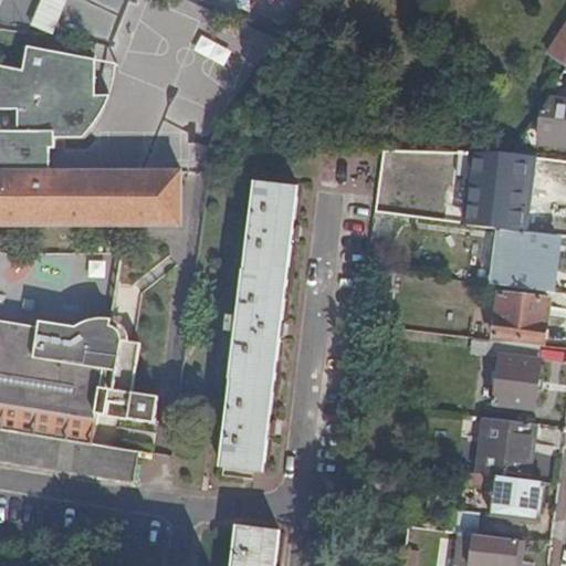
[(0,0),(0,21),(27,27),(38,0),(0,0)]
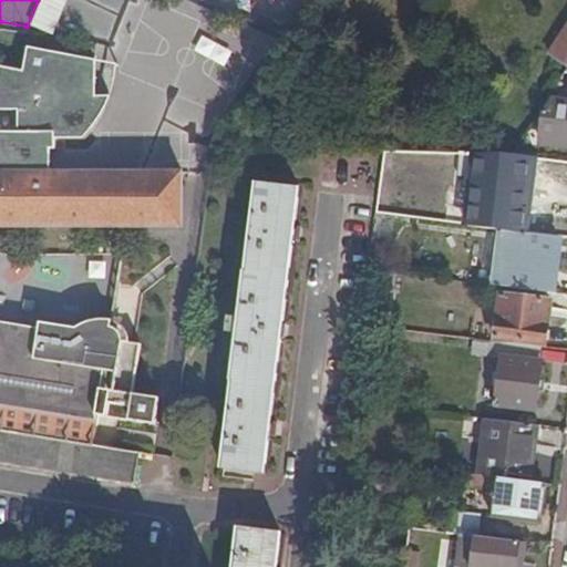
[(566,65),(566,24),(548,54),(566,65)]
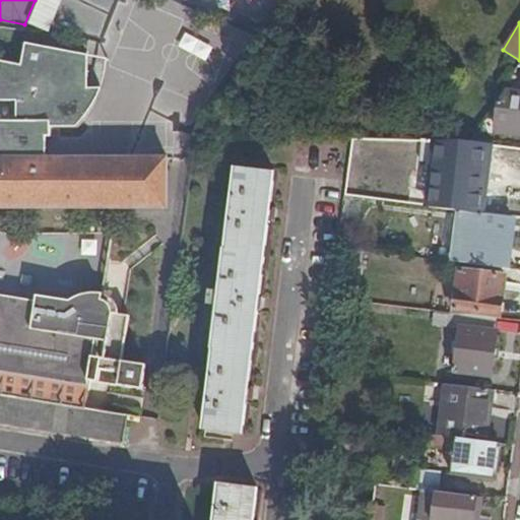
[(0,135),(50,135),(50,128),(75,128),(87,115),(92,108),(101,88),(87,88),(86,56),(24,45),(20,65),(0,61),(0,102),(15,102),(15,121),(0,121),(0,135)]
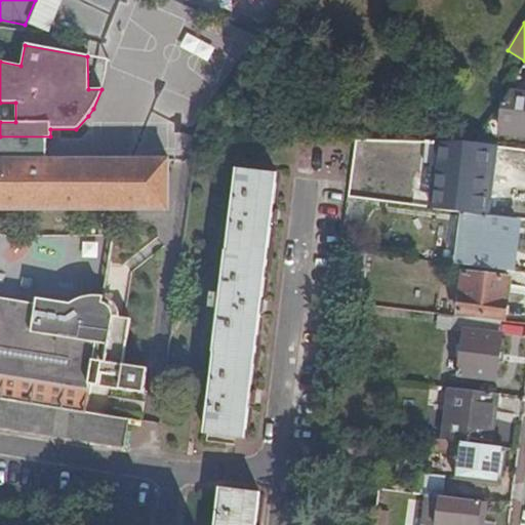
[(502,108),(499,129),(524,132),(524,88),(514,88),(513,92),(512,92),(502,108)]
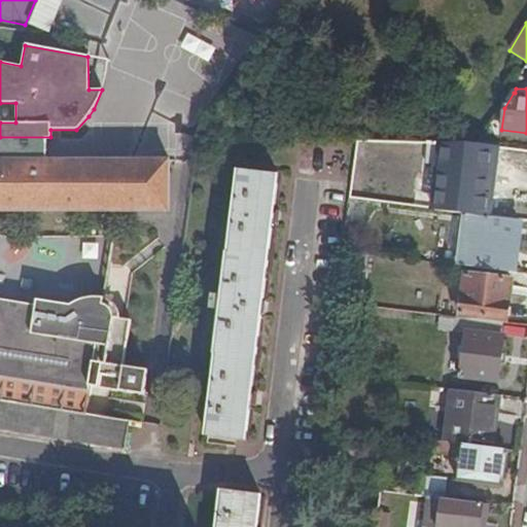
[(500,107),(488,127),(501,130),(504,108),(500,107)]
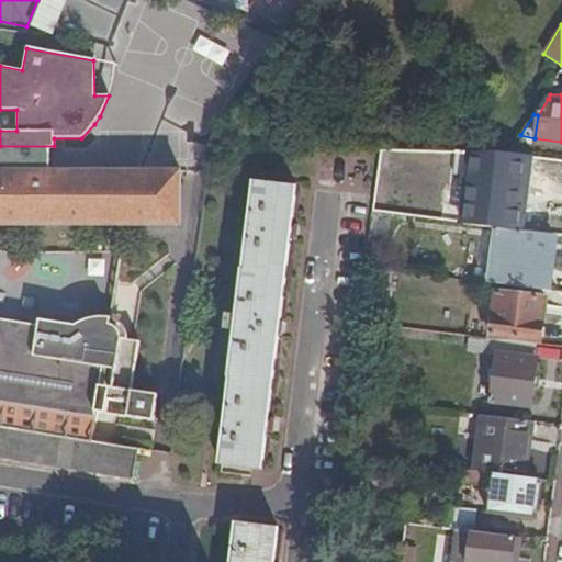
[(54,149),(54,146),(0,146),(0,169),(48,170),(49,148),(54,149)]
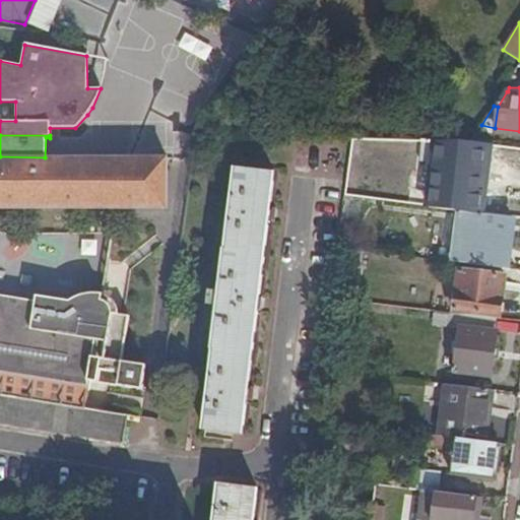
[(433,159),(435,142),(433,142),(425,140),(423,158),(432,159),(433,159)]
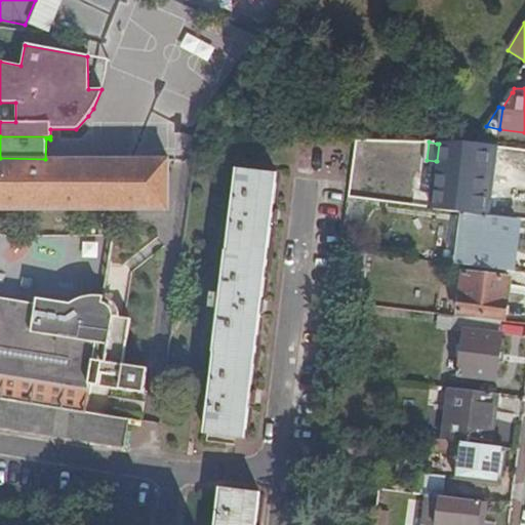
[(437,161),(432,209),(466,213),(484,216),(486,193),(485,193),(489,146),(475,143),(454,143),(439,143),(439,144),(437,161)]
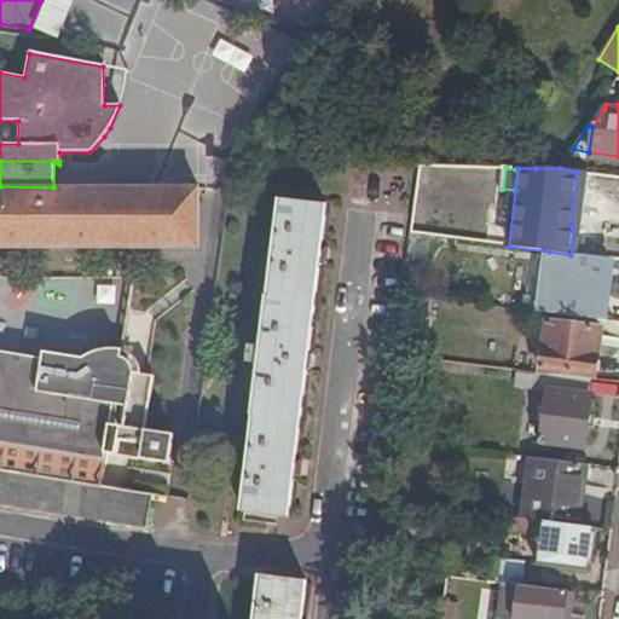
[(197,187),(53,187),(0,186),(0,247),(197,247),(197,187)]
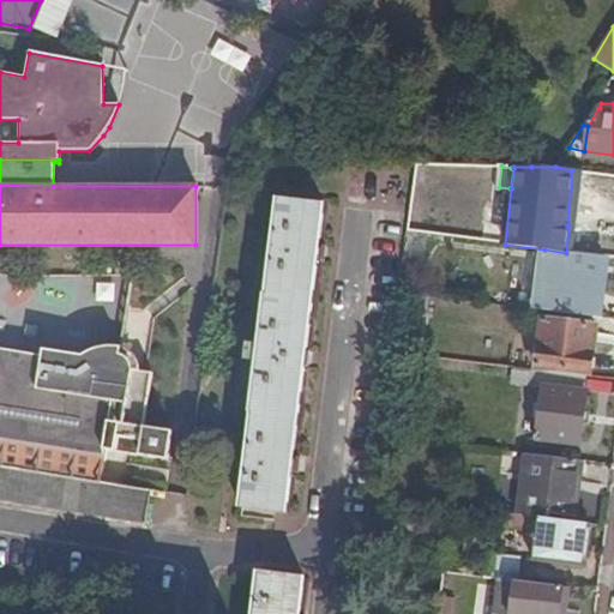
[(241,507),(286,513),(290,470),(294,470),(293,473),(298,474),(299,457),(295,457),(294,459),(292,458),(302,366),(306,366),(307,351),(305,351),(315,258),(318,258),(318,262),(323,262),(324,246),(320,245),(320,247),(318,247),(323,204),(278,199),(259,345),(247,344),(245,359),(258,361),(252,413),(253,414),(241,507)]
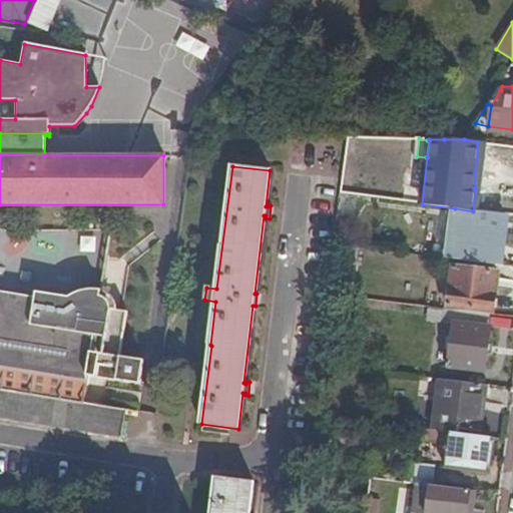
[(340,195),(338,215),(354,217),(357,197),(340,195)]
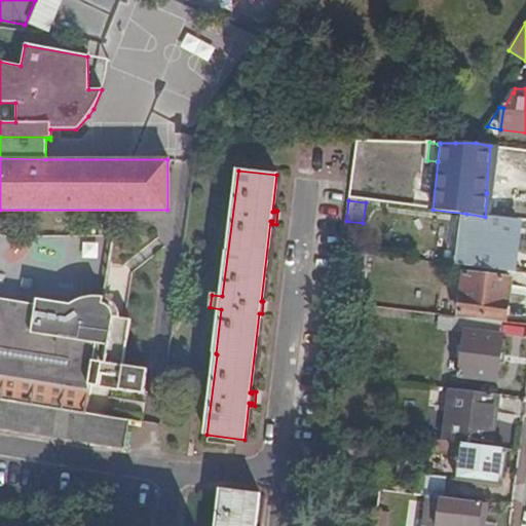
[(466,214),(459,265),(511,270),(517,221),(485,217),(466,214)]
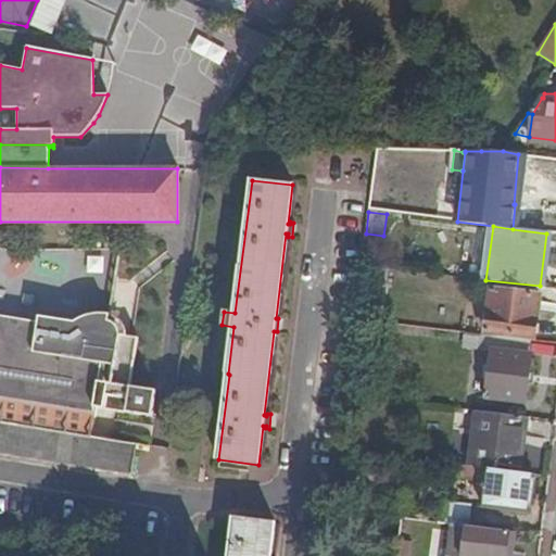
[(484,332),(533,338),(539,294),(491,289),(484,332)]
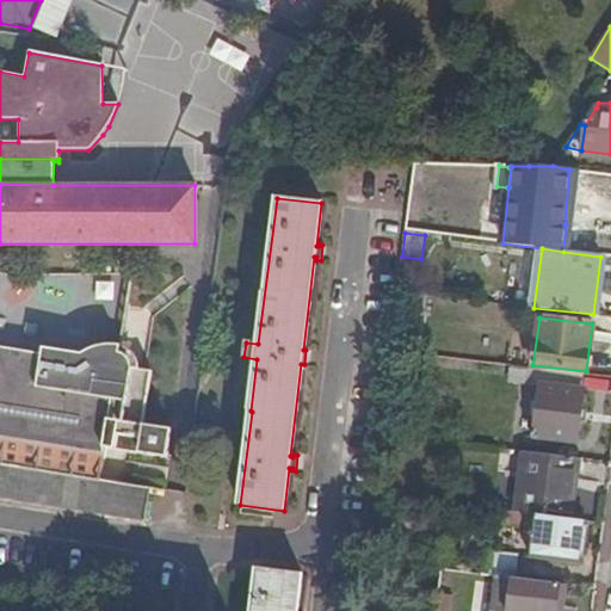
[(42,357),(140,372),(137,364),(133,359),(124,351),(116,349),(111,347),(102,347),(88,352),(84,353),(80,357),(42,350),(42,357)]
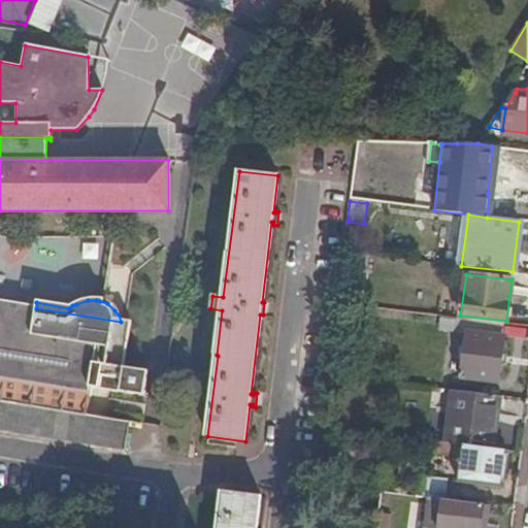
[(0,401),(85,416),(89,390),(142,398),(146,373),(123,369),(131,324),(121,322),(36,308),(0,302),(0,401)]
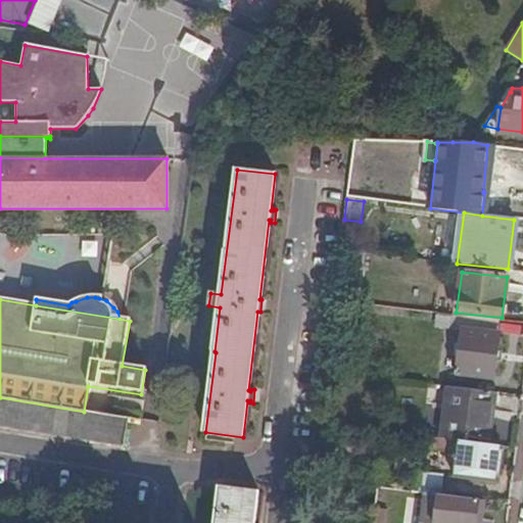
[(470,316),(436,312),(435,326),(462,329),(469,329),(470,316)]
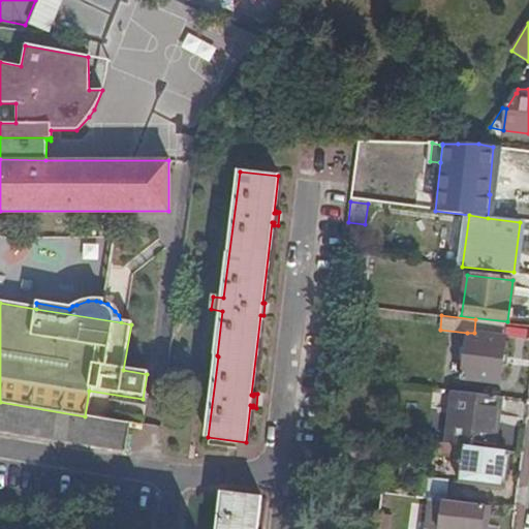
[(474,333),(467,333),(462,378),(499,383),(506,323),(475,319),(474,333)]
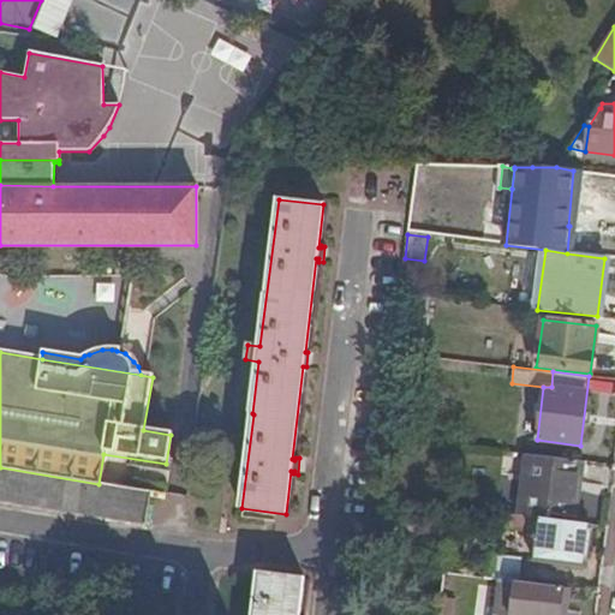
[(578,463),(524,455),(517,514),(548,519),(549,513),(571,515),(578,463)]
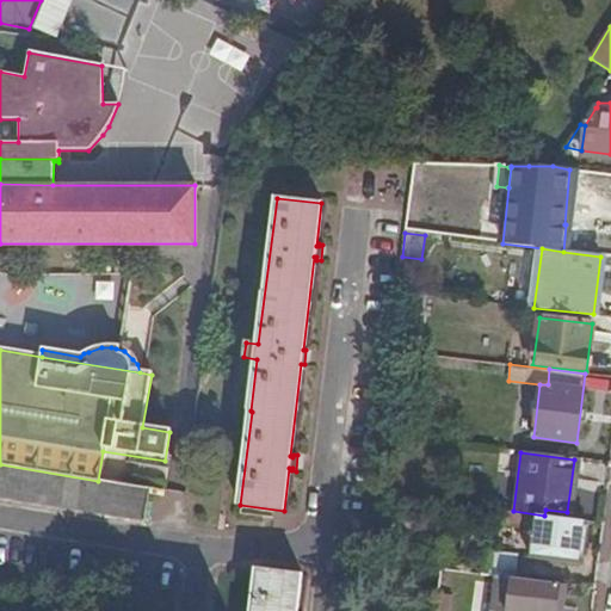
[(0,497),(144,520),(149,489),(98,481),(0,464),(0,497)]
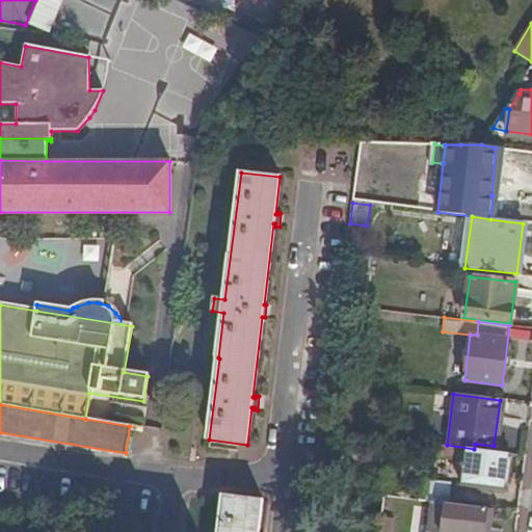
[(447,445),(423,443),(422,449),(435,452),(435,455),(464,458),(461,484),(506,489),(510,453),(474,449),(447,445)]
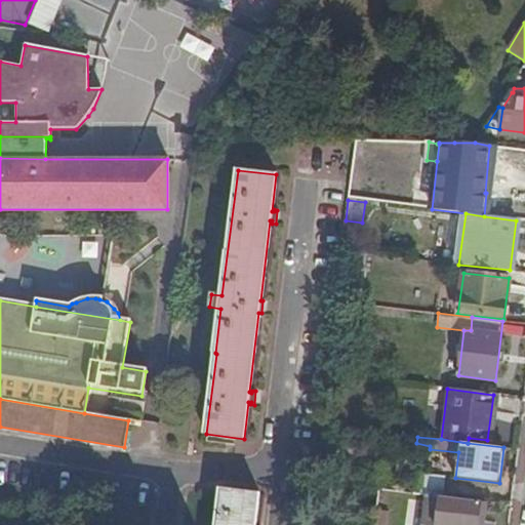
[(415,475),(413,493),(428,495),(442,496),(444,478),(415,475)]
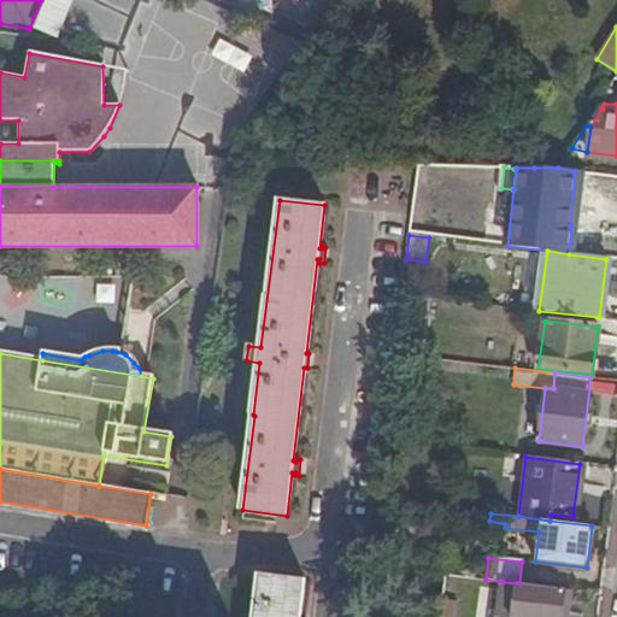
[(299,616),(304,580),(259,574),(253,616),(299,616)]
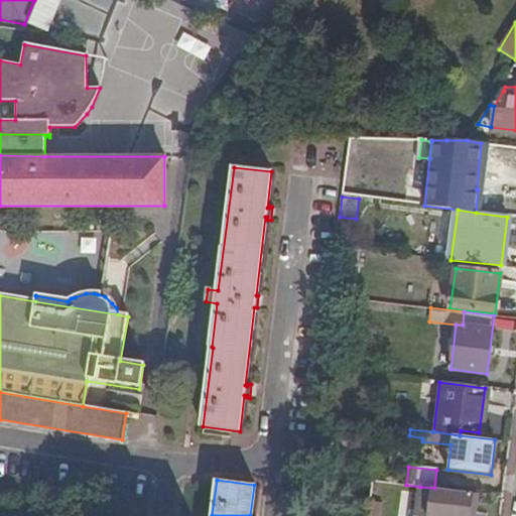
[(377,515),(382,482),(372,481),(367,515),(377,515)]
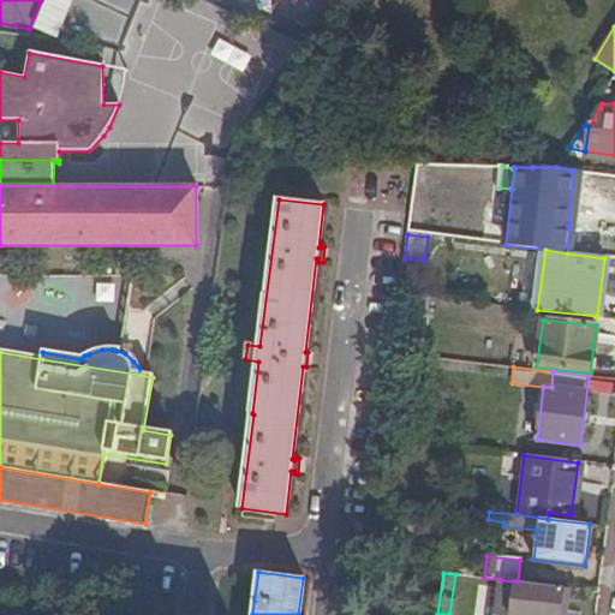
[(495,614),(559,614),(562,587),(518,581),(501,580),(495,614)]
